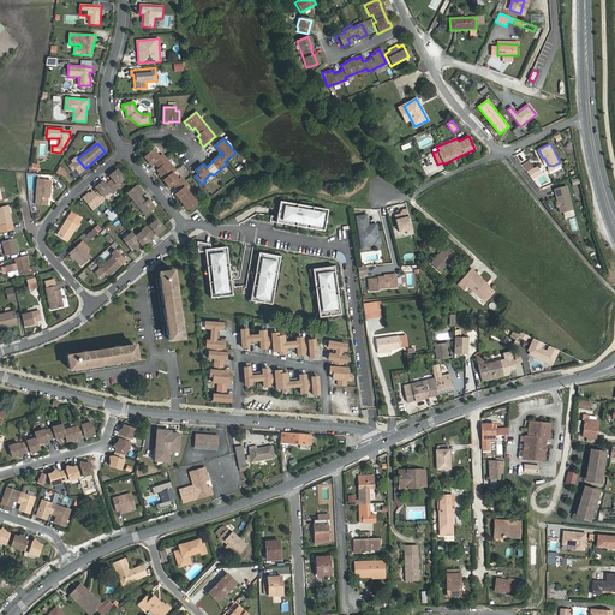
[(154,149),(144,157),(150,165),(154,161),(160,168),(157,169),(161,174),(160,175),(169,187),(173,185),(179,191),(175,195),(187,209),(197,202),(185,186),(187,184),(181,177),(179,179),(173,172),(175,169),(162,154),(160,156),(154,149)]
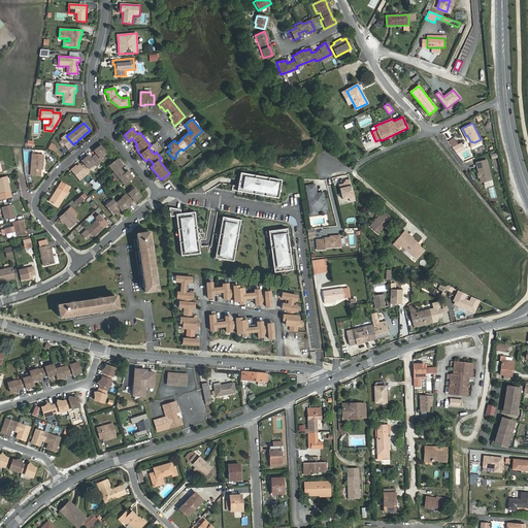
[(54,154),(58,150),(51,142),(46,150),(52,150),(54,154)]
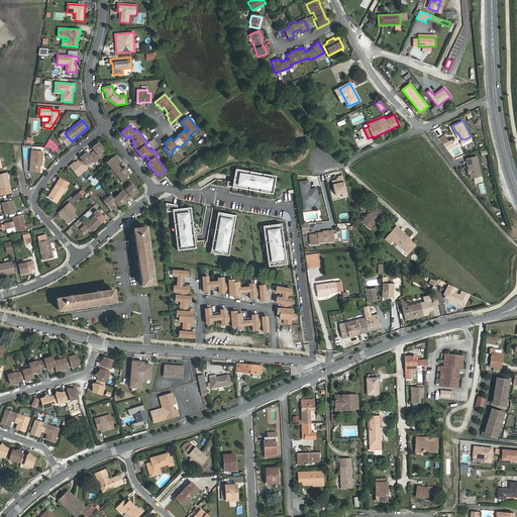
[(447,150),(454,145),(451,140),(442,145),(447,150)]
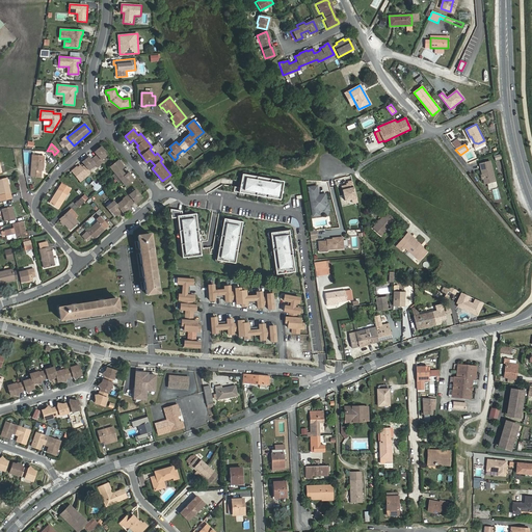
[(76,167),(72,170),(81,181),(91,173),(89,169),(96,164),(98,167),(104,162),(102,159),(108,154),(101,147),(95,152),(97,155),(91,160),(88,157),(83,161),(85,164),(82,167),(81,165),(77,168),(76,167)]
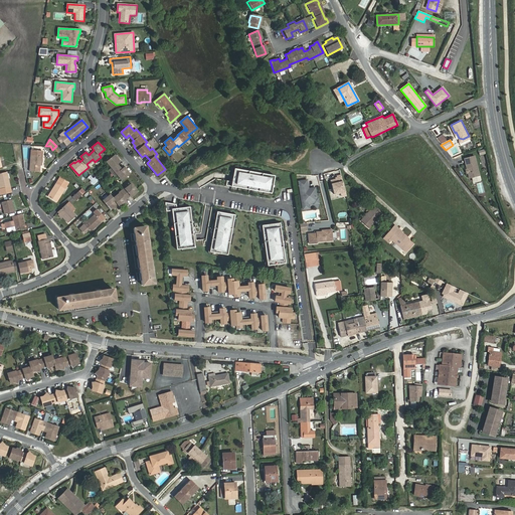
[(176,155),(184,159),(188,151),(179,147),(176,155)]
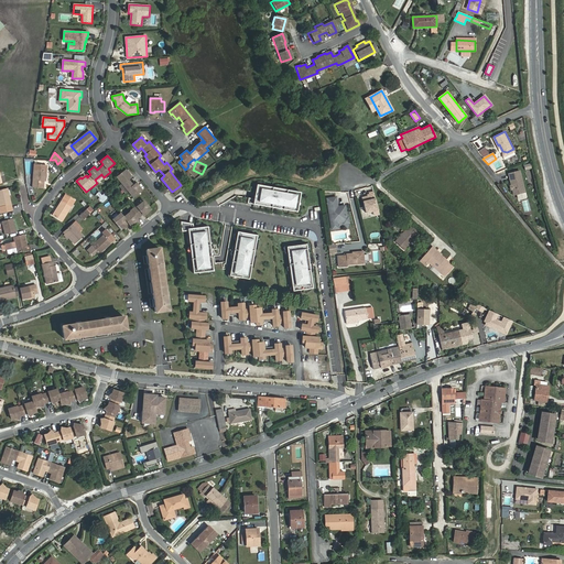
[(45,181),(47,165),(34,164),(32,187),(43,188),(44,181),(45,181)]
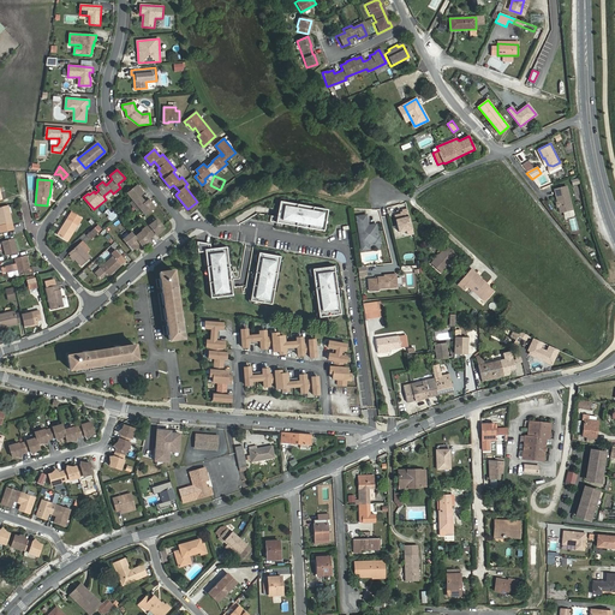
[(142,193),(136,185),(126,193),(132,201),(130,202),(136,210),(138,208),(144,215),(154,208),(148,199),(144,203),(138,196),(142,193)]
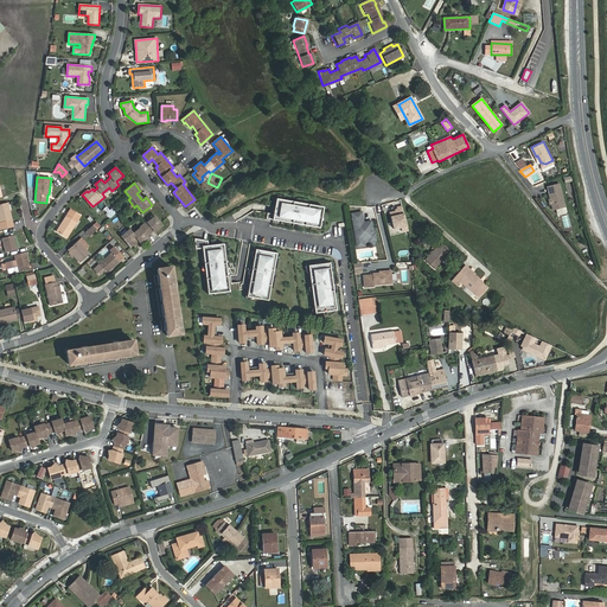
[(558,185),(547,187),(553,210),(557,209),(564,208),(558,185)]
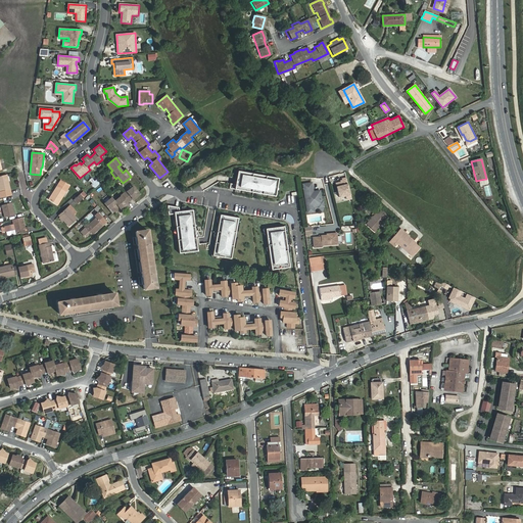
[(298,283),(307,347),(317,349),(296,177),(284,172),(265,167),(240,167),(221,172),(181,190),(174,195),(165,201),(174,263),(298,283)]
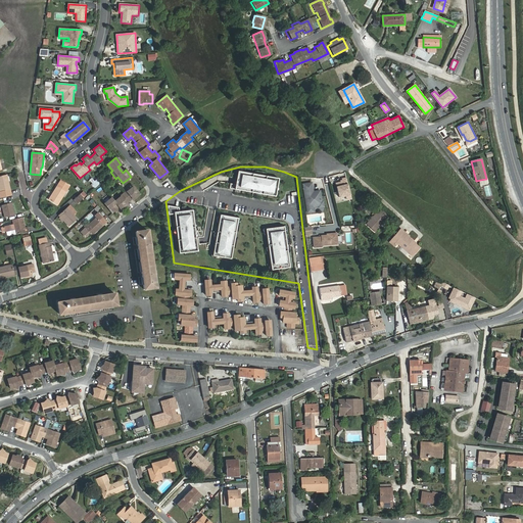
[(0,193),(1,198),(12,195),(7,175),(0,176),(0,191),(0,192),(0,191),(0,193)]
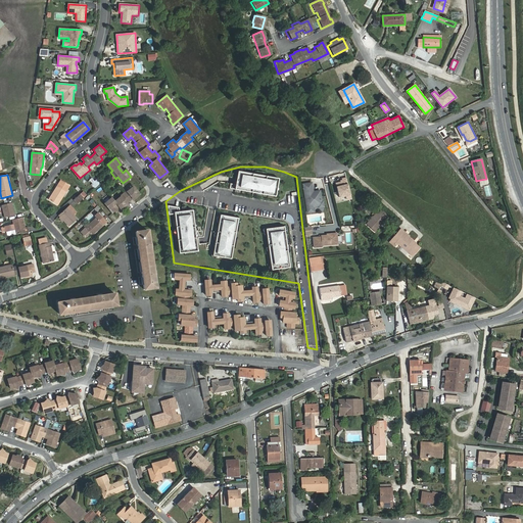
[(339,197),(346,196),(346,199),(351,198),(347,178),(342,179),(343,182),(336,183),(339,197)]
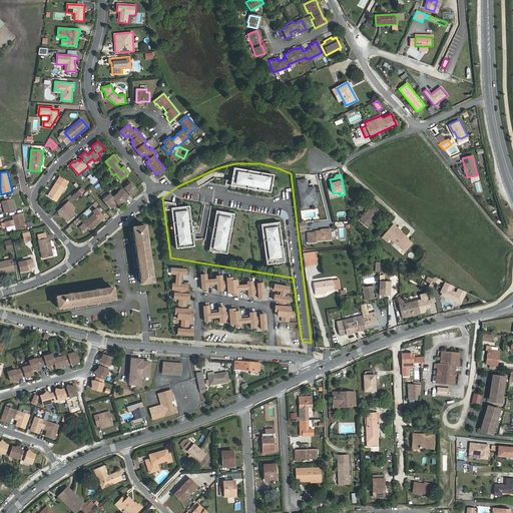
[(94,175),(89,179),(92,183),(97,179),(94,175)]
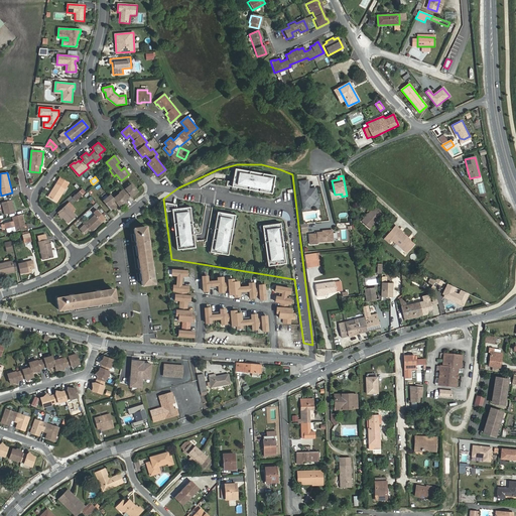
[(60,177),(48,197),(56,203),(69,183),(60,177)]
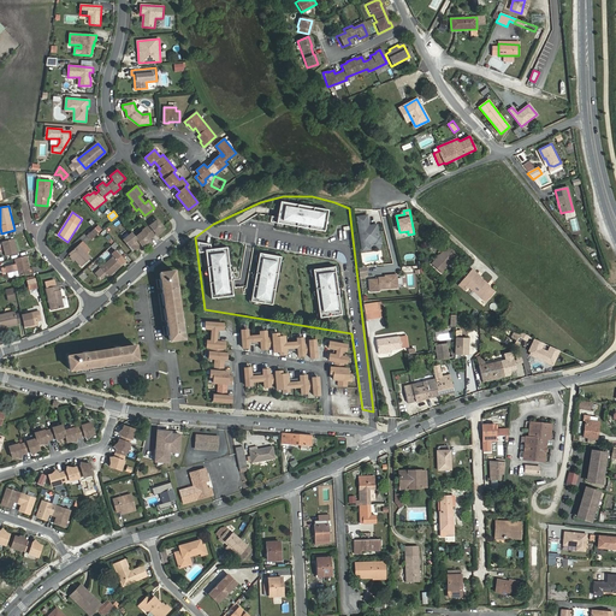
[(367,215),(357,217),(360,234),(361,238),(360,238),(361,248),(363,250),(367,249),(368,248),(368,243),(375,242),(379,237),(377,225),(372,225),(372,226),(368,227),(367,215)]
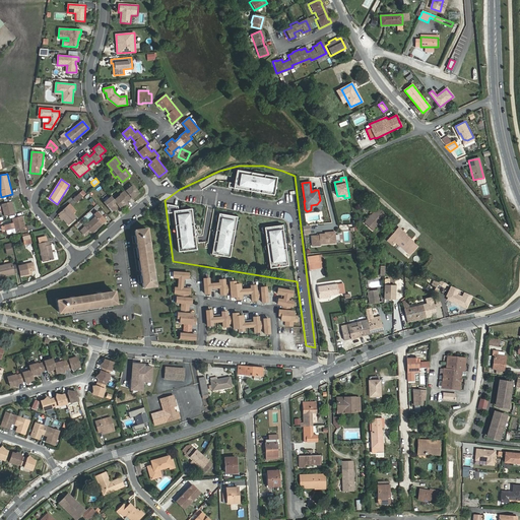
[(111,197),(104,202),(112,211),(116,208),(117,209),(120,207),(120,208),(127,203),(126,202),(131,197),(132,198),(138,193),(132,185),(126,190),(120,195),(114,200),(111,197)]
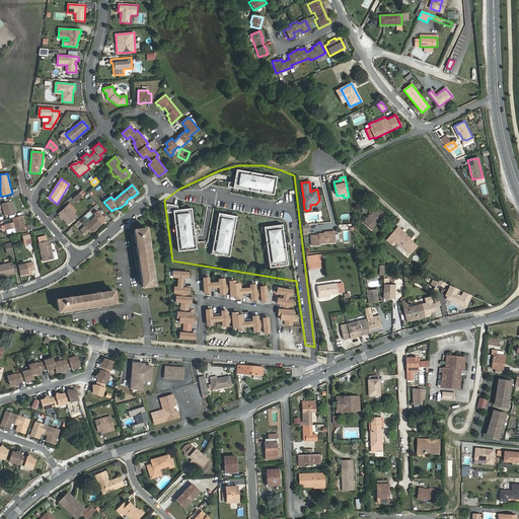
[(80,193),(73,198),(76,202),(83,196),(80,193)]
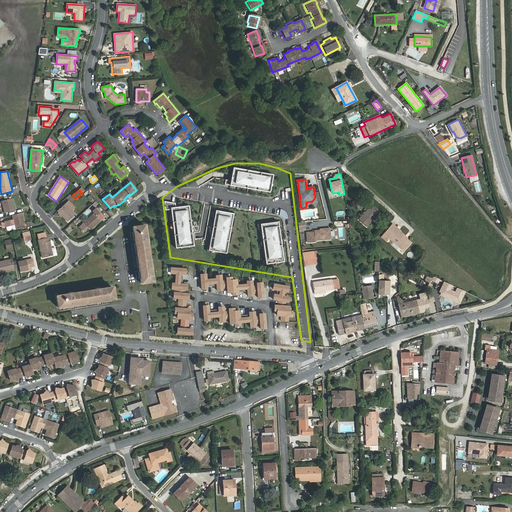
[(12,199),(2,201),(4,213),(15,211),(12,199)]
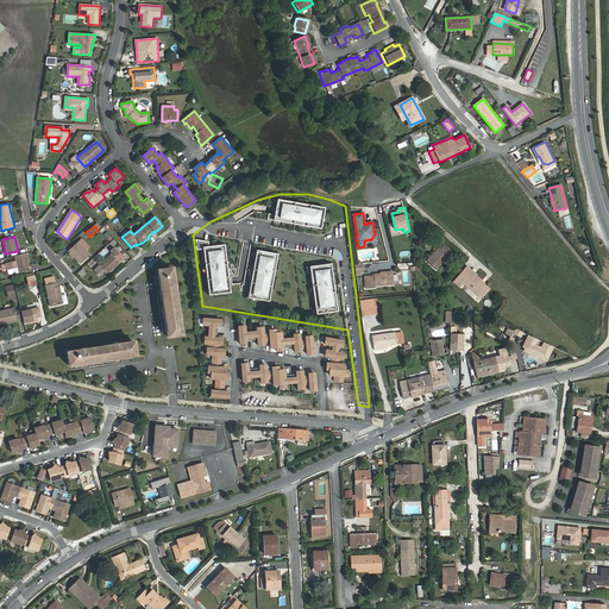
[(68,251),(80,264),(90,255),(79,242),(68,251)]
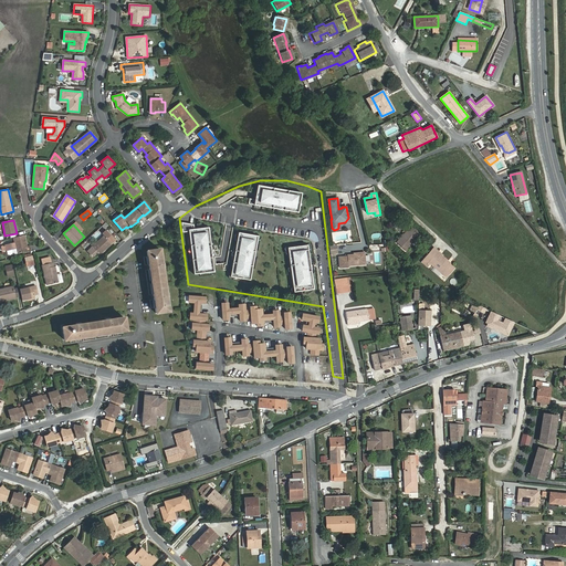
[(418,238),(420,234),(411,227),(397,242),(406,251),(412,243),(416,240),(418,238)]
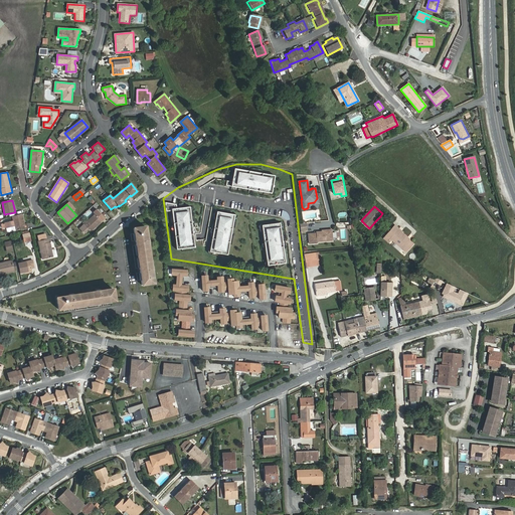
[(106,218),(97,209),(93,212),(95,214),(83,224),(91,232),(102,221),(106,218)]
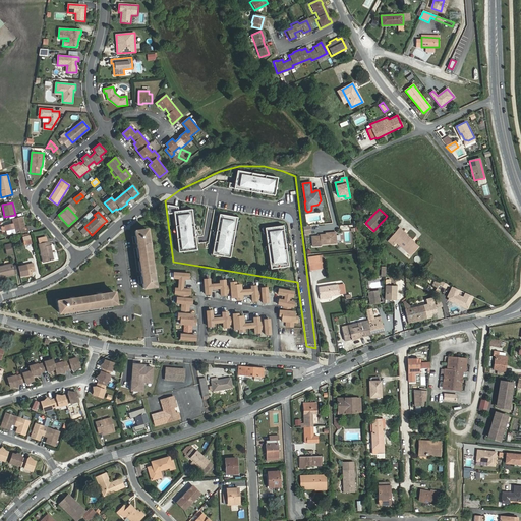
[(15,234),(26,231),(22,217),(12,219),(13,224),(6,226),(7,232),(14,230),(15,234)]
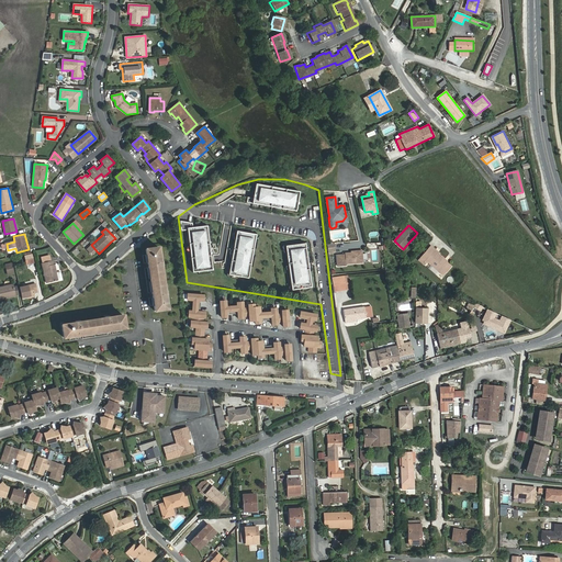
[(146,249),(155,311),(166,310),(165,295),(166,295),(166,291),(164,291),(160,266),(161,266),(161,261),(159,261),(157,248),(146,249)]
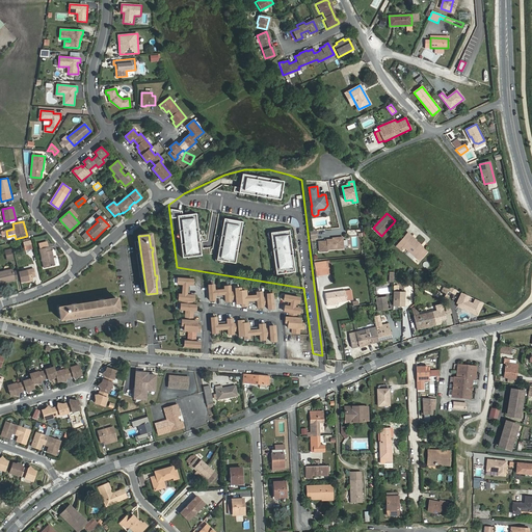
[(420,261),(427,251),(415,242),(417,240),(413,237),(404,247),(420,261)]
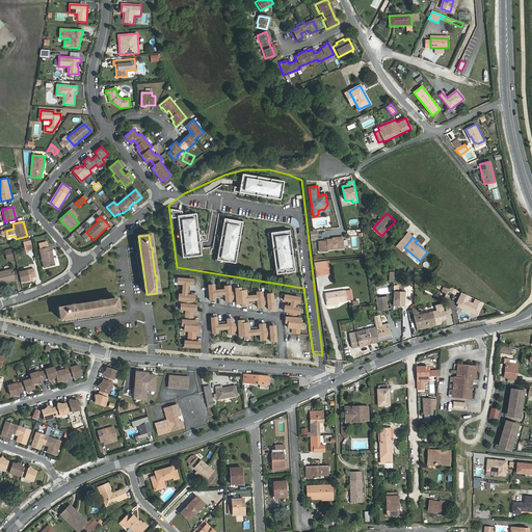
[(333,240),(326,241),(326,242),(327,250),(343,248),(342,238),(336,238),(336,239),(333,240)]
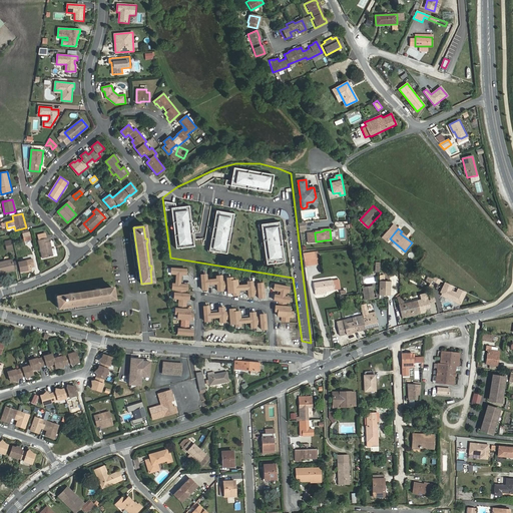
[(29,232),(23,233),(25,241),(31,239),(29,232)]
